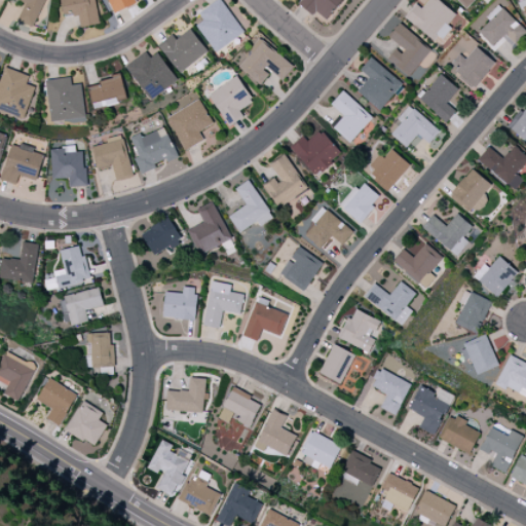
[(19,0),(25,2),(17,21),(34,27),(44,0),(19,0)]
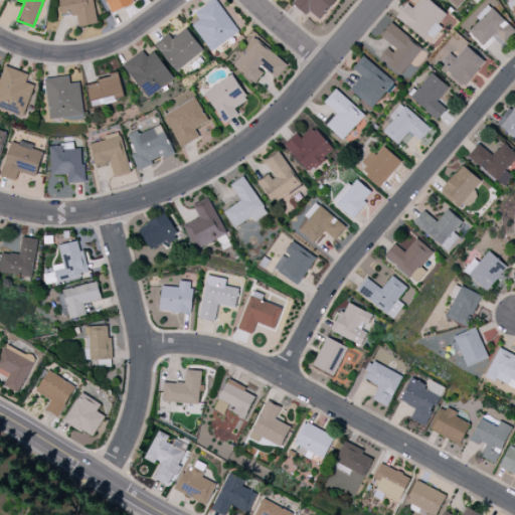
[(97,24),(94,0),(59,0),(61,16),(76,14),(78,26),(97,24)]
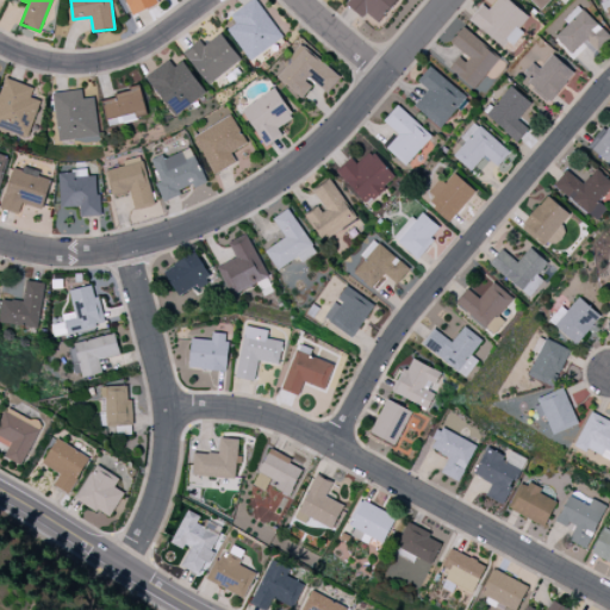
[(124,0),(132,16),(159,4),(156,0),(124,0)]
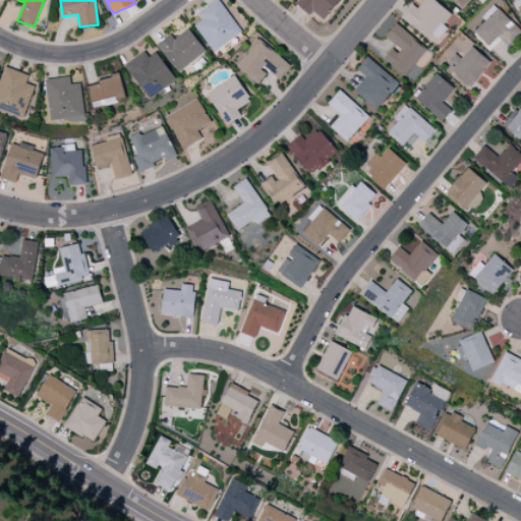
[(213,52),(241,33),(220,0),(215,0),(196,12),(201,20),(194,24),(213,52)]
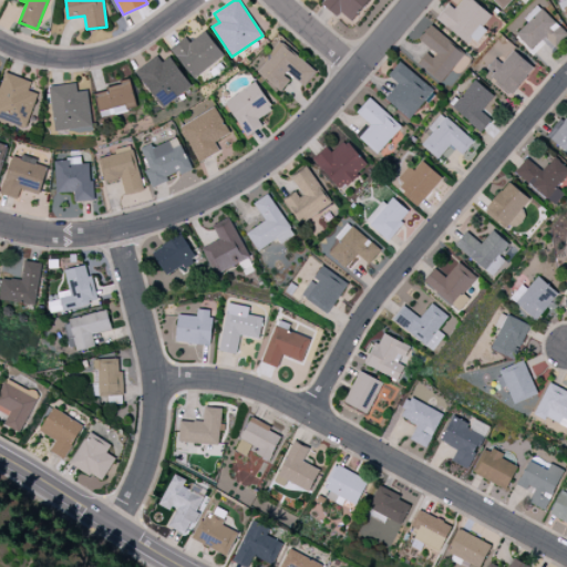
[(369,0),(323,0),(321,2),(336,17),(340,12),(350,21),(369,0)]
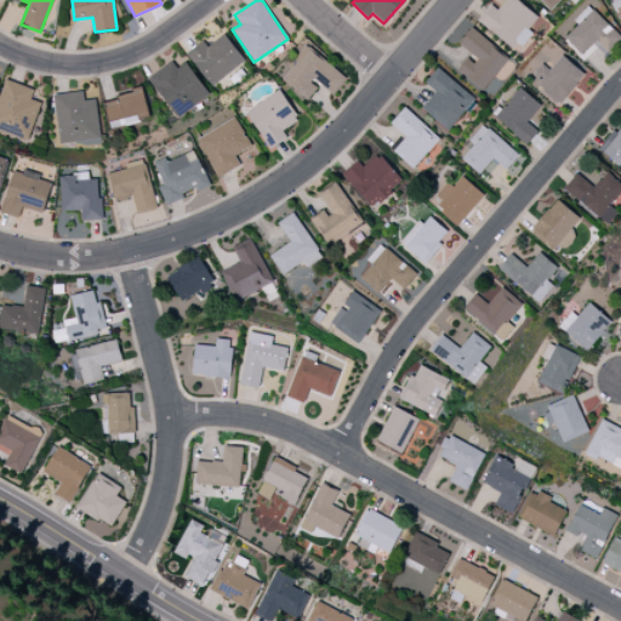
[(534,33),(528,28),(537,17),(518,0),(506,0),(497,10),(493,6),(480,20),(517,52),(534,33)]
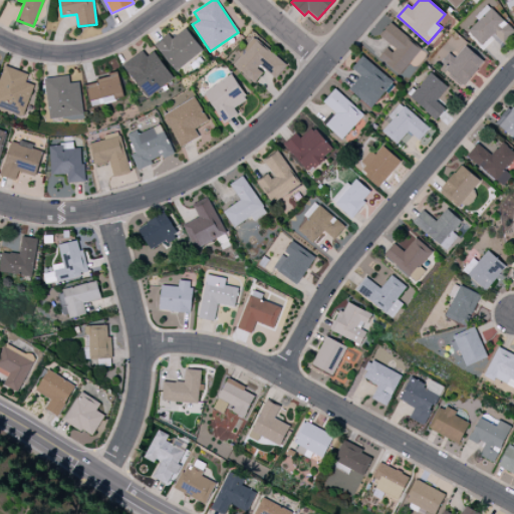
[(446,0),(455,9),(463,0),(446,0)]
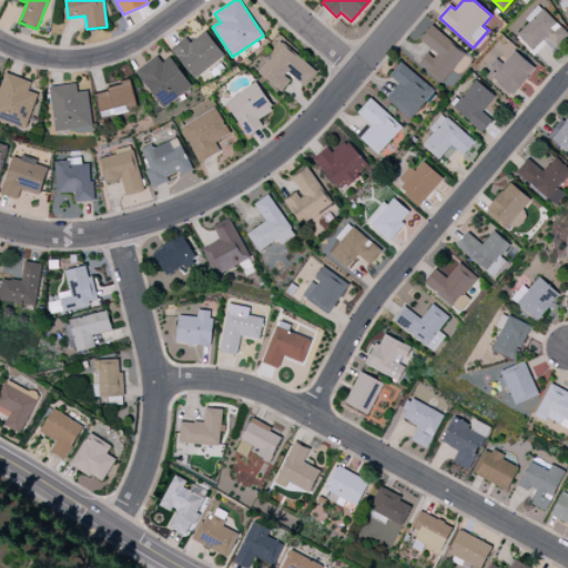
[(528,22),(516,34),(531,50),(545,37),(556,49),(567,37),(567,34),(538,4),(524,18),(528,22)]
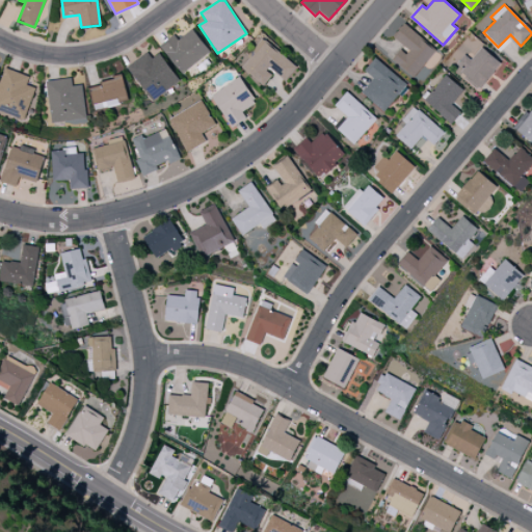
[(393,40),(403,47),(392,61),(415,78),(435,49),(403,26),(393,40)]
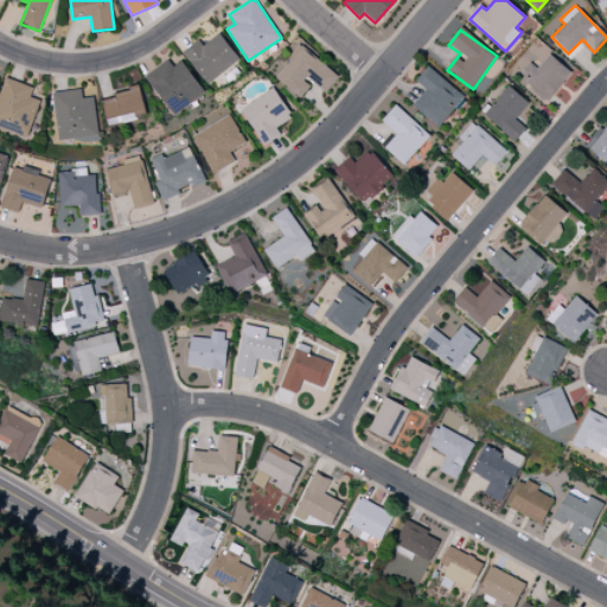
[(208,85),(240,58),(218,33),(203,45),(200,42),(183,56),(208,85)]
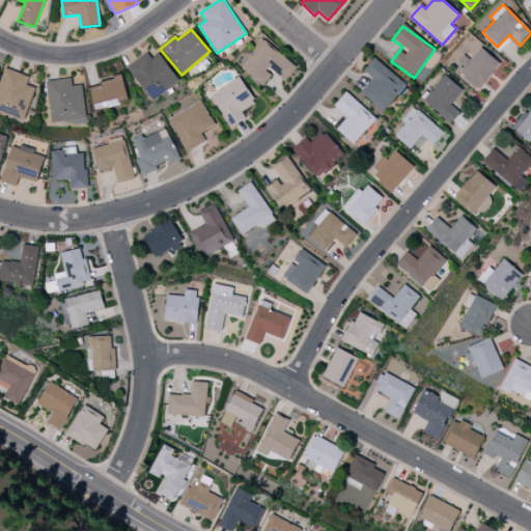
[(284,82),(297,66),(262,39),(241,67),(263,85),(273,73),(284,82)]
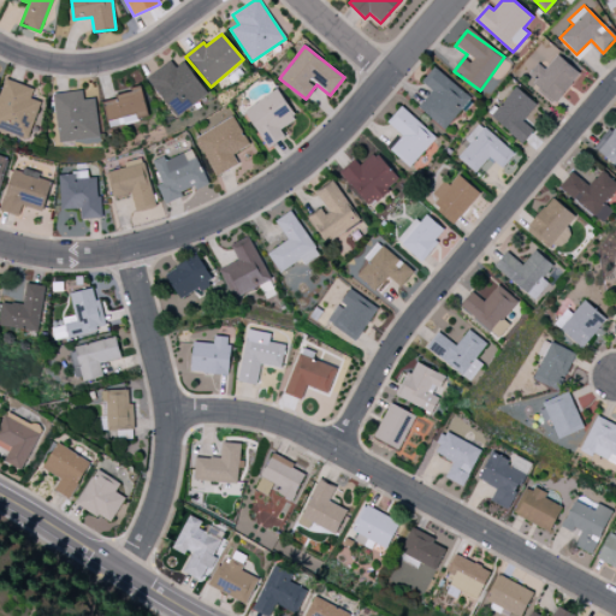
[(537,63),(528,73),(537,81),(532,87),(555,105),(580,73),(557,54),(545,70),(537,63)]
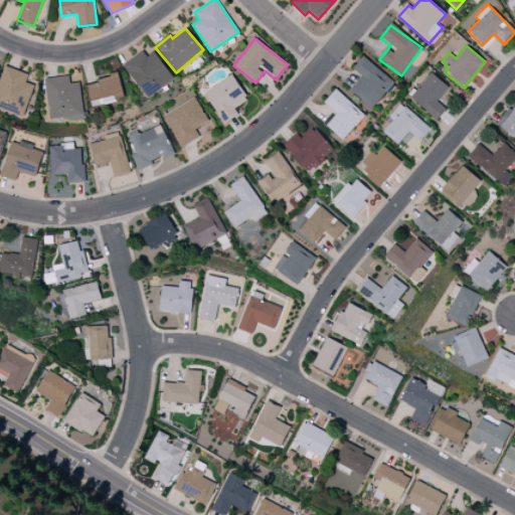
[(124,64),(146,98),(174,79),(155,51),(147,56),(143,51),(124,64)]
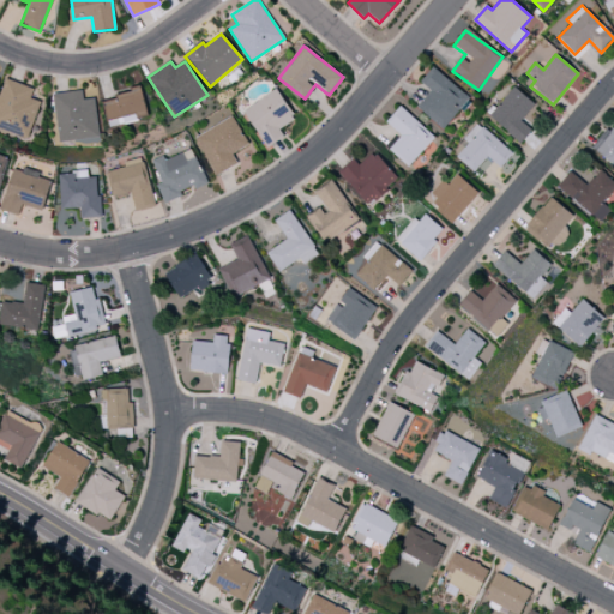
[(420,82),(431,91),(416,107),(441,130),(469,98),(433,66),(420,82)]
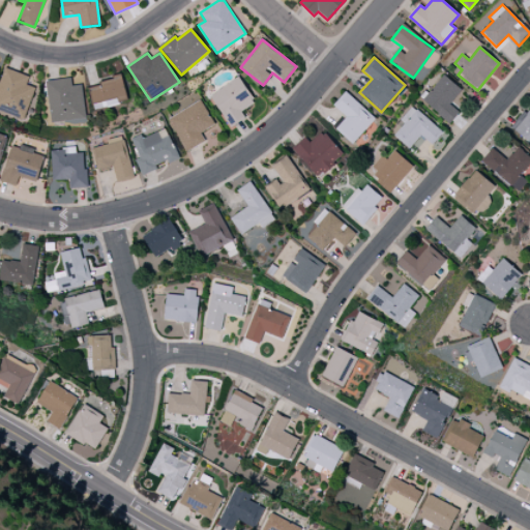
[(29,77),(4,67),(0,79),(0,111),(24,119),(35,88),(26,85),(29,77)]
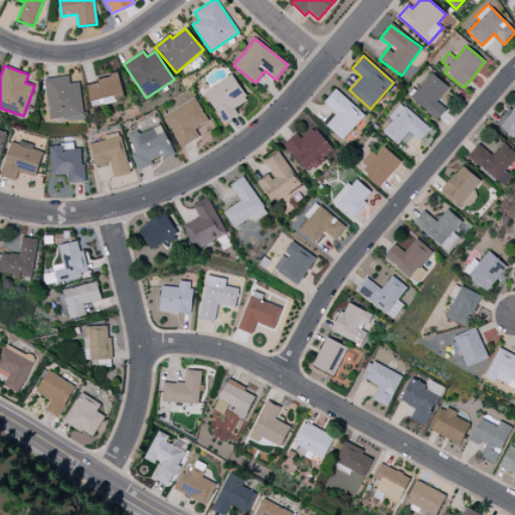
[(409,98),(437,120),(446,109),(437,102),(449,87),(431,72),(409,98)]
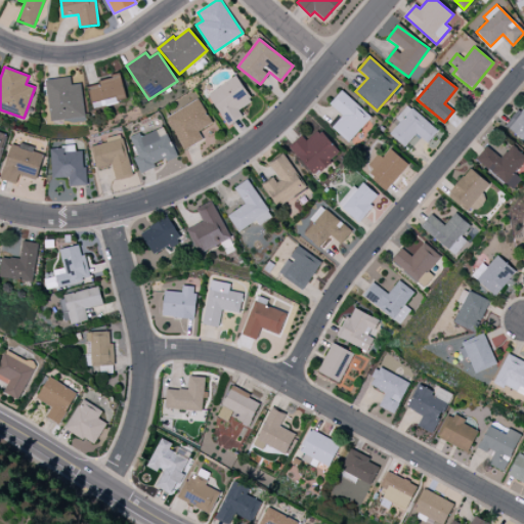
[(87,84),(92,106),(126,99),(121,76),(87,84)]
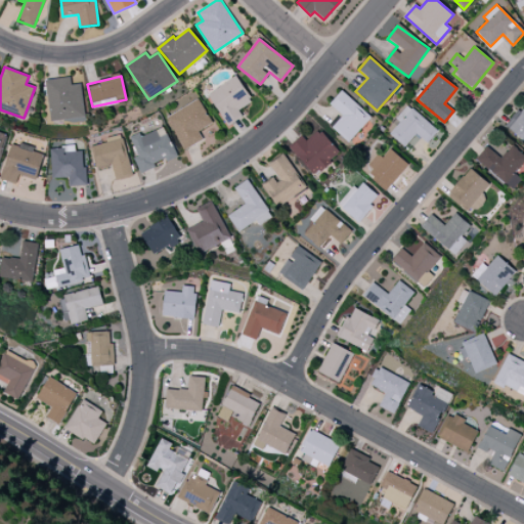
[(208,93),(227,125),(243,116),(238,108),(252,100),(236,76),(208,93)]
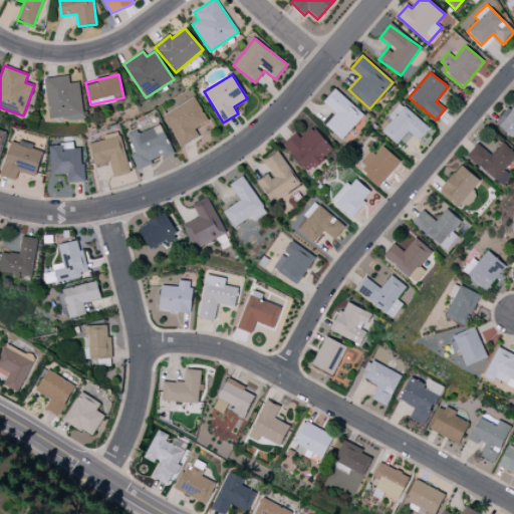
[(49,118),(83,114),(79,82),(70,83),(68,75),(44,78),(49,118)]
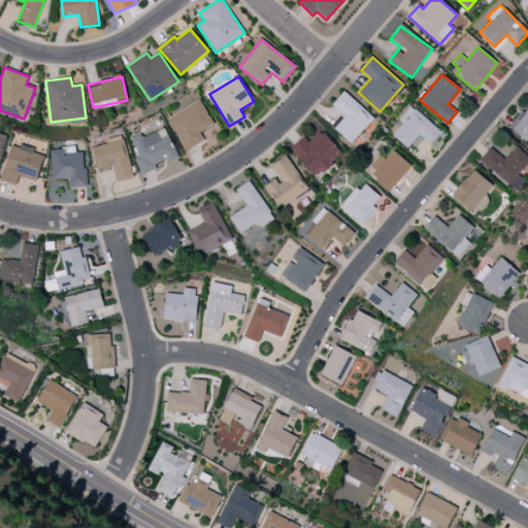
[(334,128),(351,143),(373,119),(344,91),(332,104),(344,117),(334,128)]
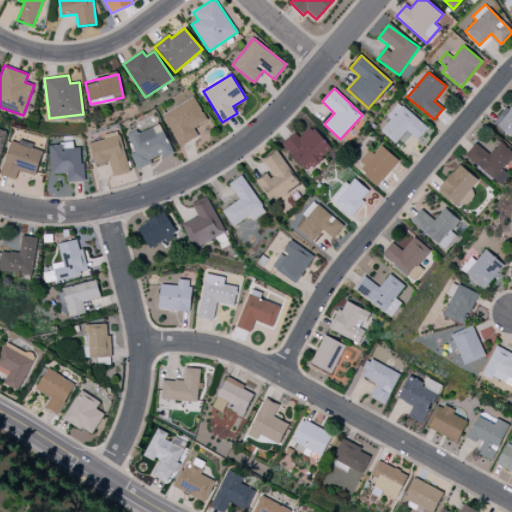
[(162,115),(180,146),(198,136),(193,128),(208,120),(194,96),(162,115)]
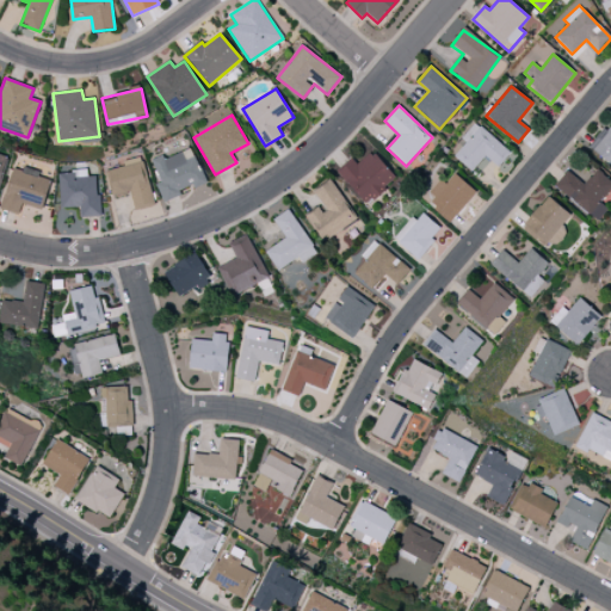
[(610,164),(610,161),(610,119),(590,148),(610,164)]
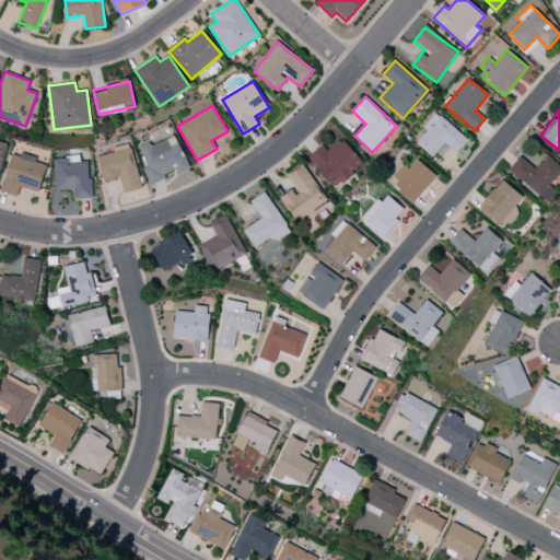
[(456,152),(467,139),(434,112),(422,127),(427,130),(416,143),(432,156),(443,142),(456,152)]
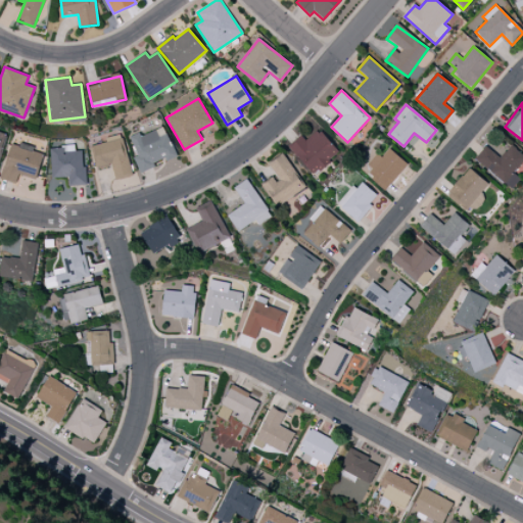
[(141,136),(140,133),(130,137),(138,155),(133,157),(140,174),(155,167),(154,164),(176,155),(163,127),(141,136)]
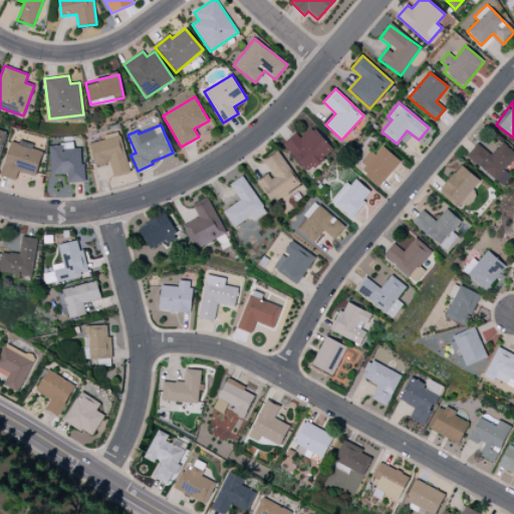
[(296,134),(284,146),(307,172),(332,149),(313,127),(301,139),(296,134)]
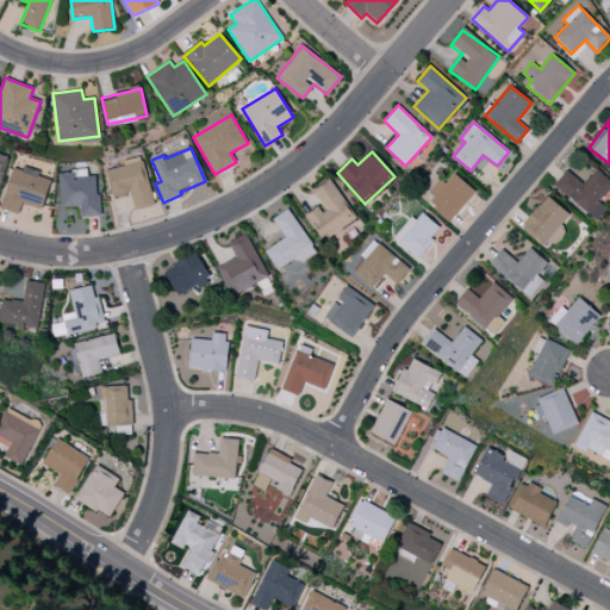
[(110,169),(114,195),(131,193),(134,209),(153,205),(144,156),(123,160),(124,167),(110,169)]
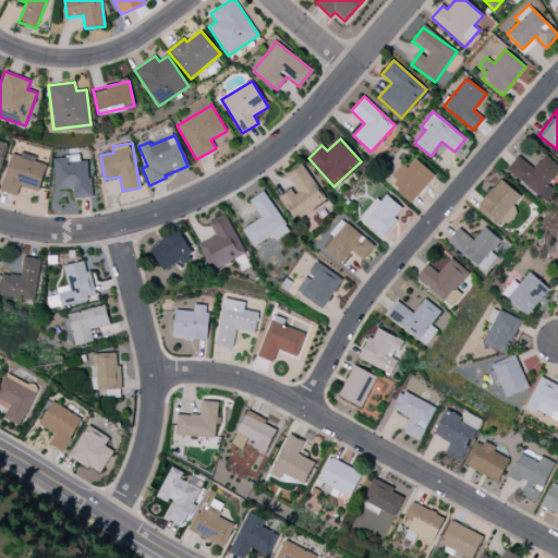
[(11,153),(0,191),(16,195),(20,186),(38,192),(46,165),(35,161),(37,157),(21,152),(20,156),(11,153)]
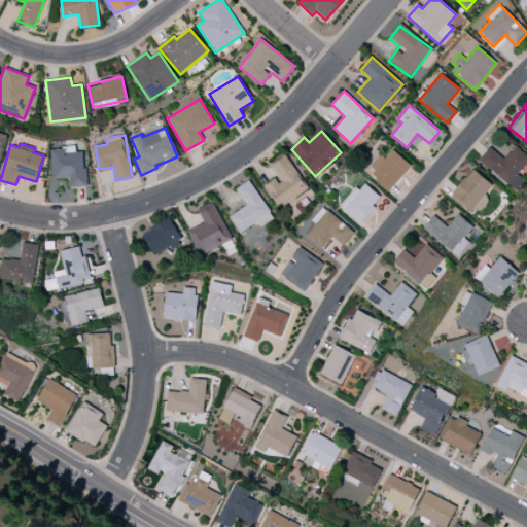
[(503,159),(490,146),(479,159),(514,191),(524,180),(518,174),(526,163),(526,155),(516,146),(503,159)]
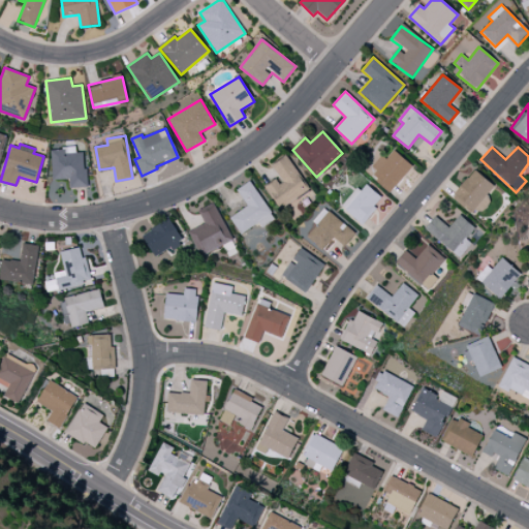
[(51,149),(52,180),(69,179),(69,188),(87,187),(86,152),(75,153),(75,148),(51,149)]
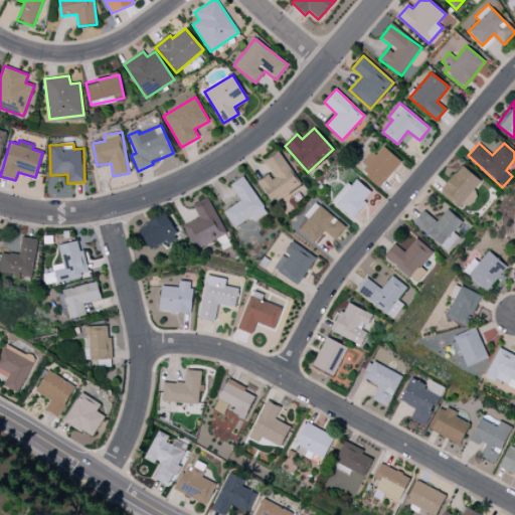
[(380,186),(401,162),(383,146),(376,155),(371,151),(358,166),(380,186)]
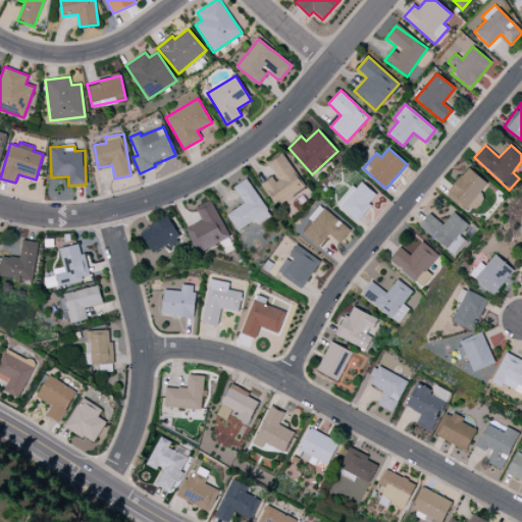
[(274,206),(305,190),(284,154),(267,163),(275,176),(262,184),(274,206)]
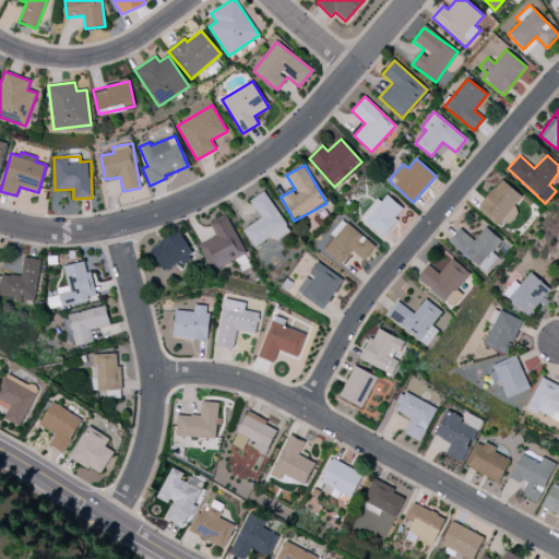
[(504,225),(525,199),(500,179),(479,205),(504,225)]
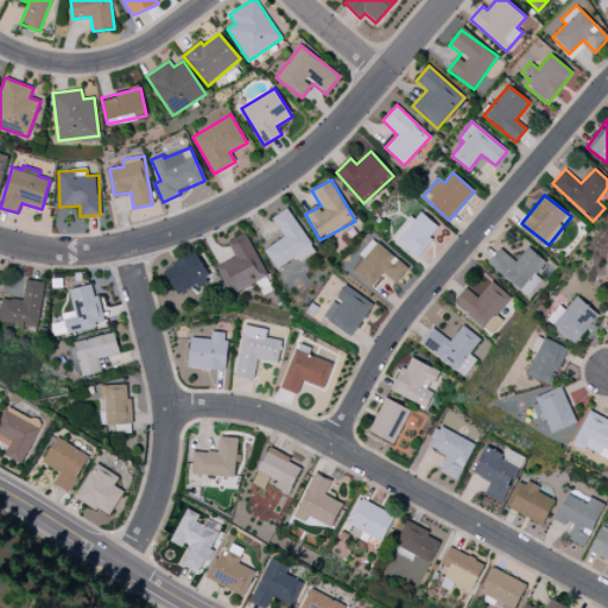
[(272,217),(284,238),(264,249),(276,268),(297,255),(301,261),(315,252),(287,208),(272,217)]
